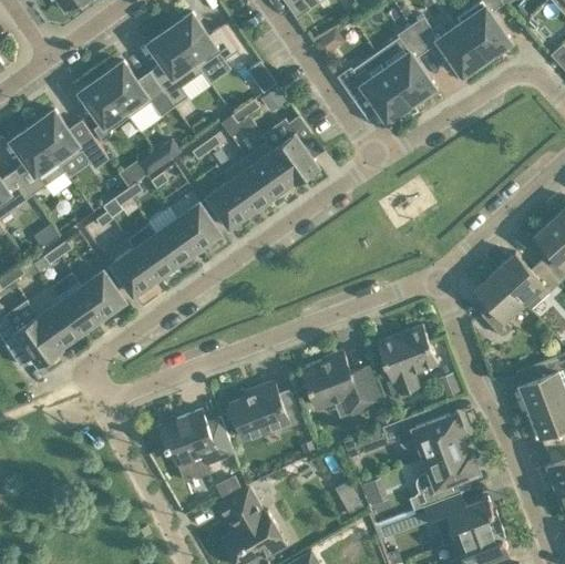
[(54,0),(63,12),(76,3),(80,8),(89,0),(54,0)]
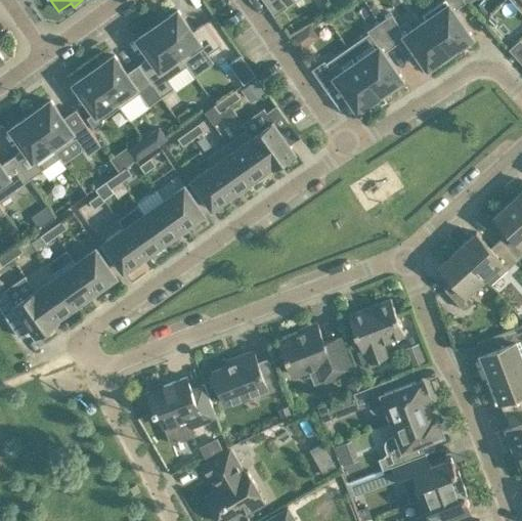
[(258,0),(271,18),(286,8),(279,0),(258,0)]
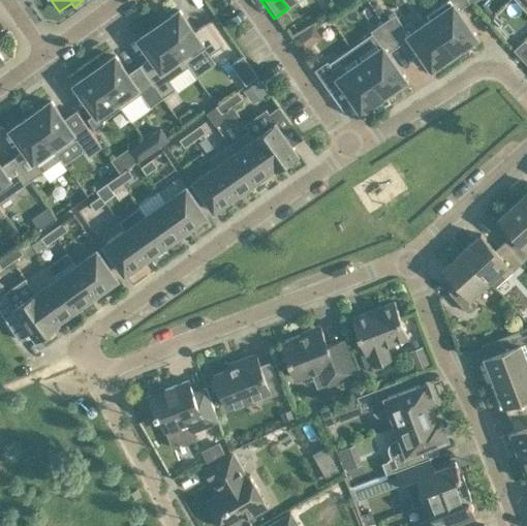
[(447,0),(451,4),(428,20),(453,55),(459,51),(461,54),(463,53),(464,52),(471,47),(472,47),(473,45),(475,43),(473,41),(475,39),(457,12),(468,4),(465,0),(447,0)]
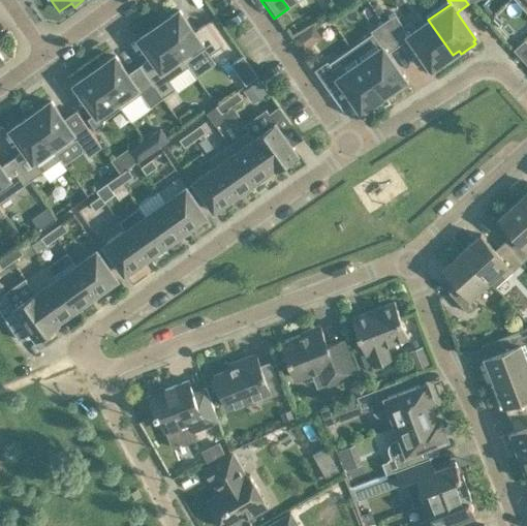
[(178,12),(157,26),(184,64),(203,50),(208,57),(221,48),(196,11),(184,21),(178,12)]
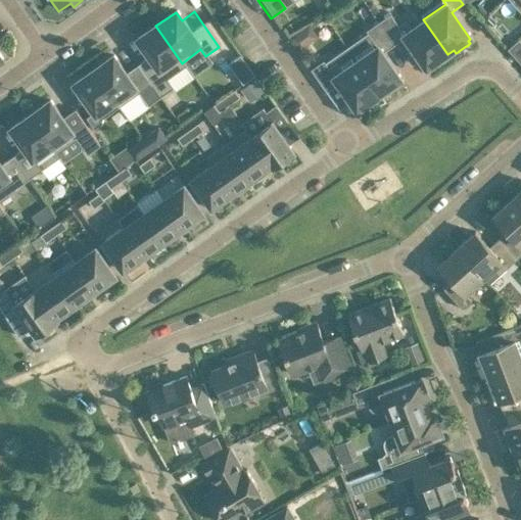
[(377,25),(392,46),(404,39),(425,71),(447,54),(423,19),(410,29),(405,21),(397,27),(389,15),(377,25)]
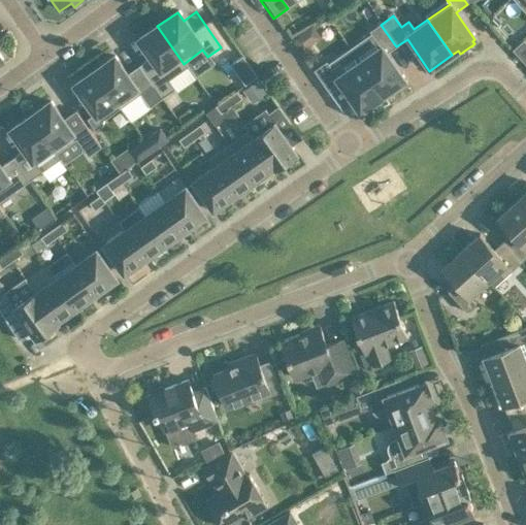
[(377,46),(357,62),(382,97),(404,81),(386,55),(396,46),(381,25),(369,33),(377,46)]
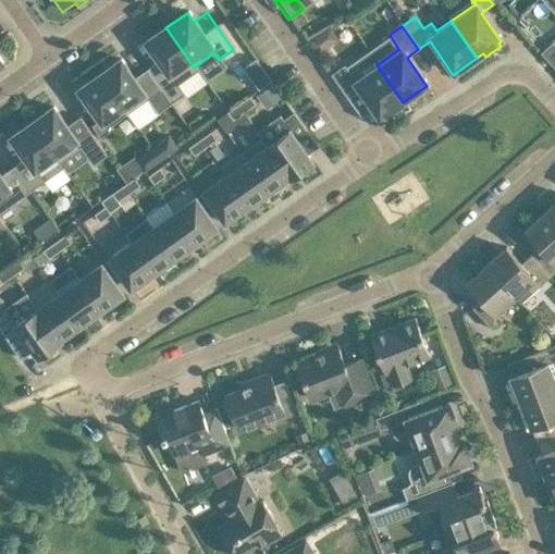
[(194,68),(165,28),(144,42),(158,62),(146,71),(160,91),(170,105),(170,106),(184,96),(177,87),(197,72),(194,68)]
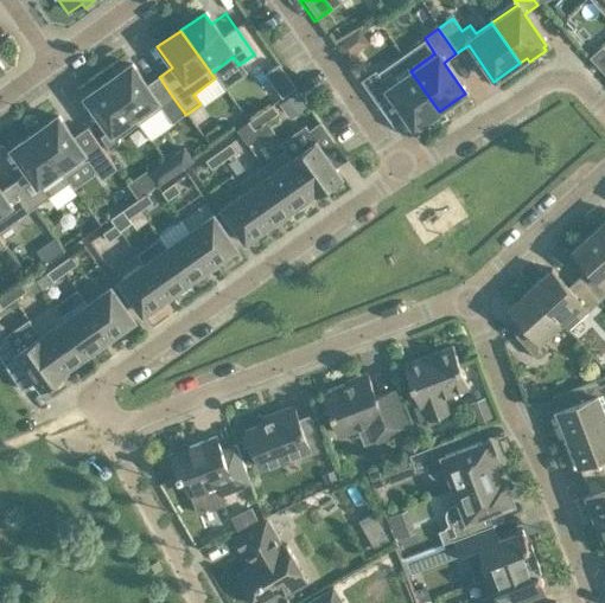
[(358,32),(333,49),(343,62),(367,45),(358,32)]
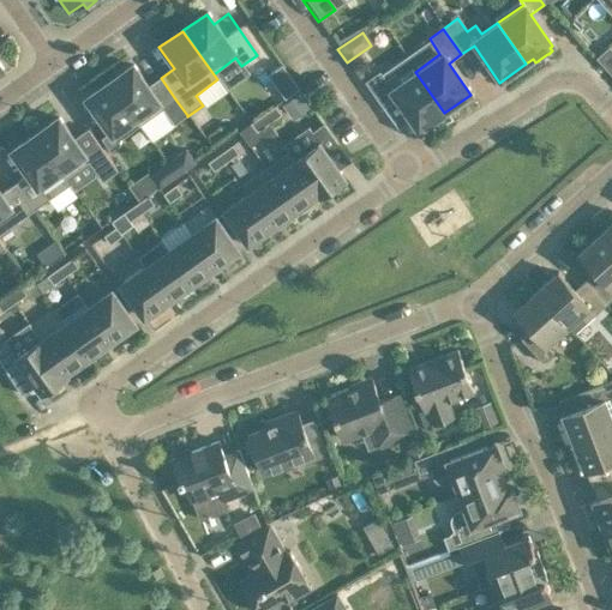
[(611,53),(607,48),(594,60),(611,78),(611,77),(611,53)]
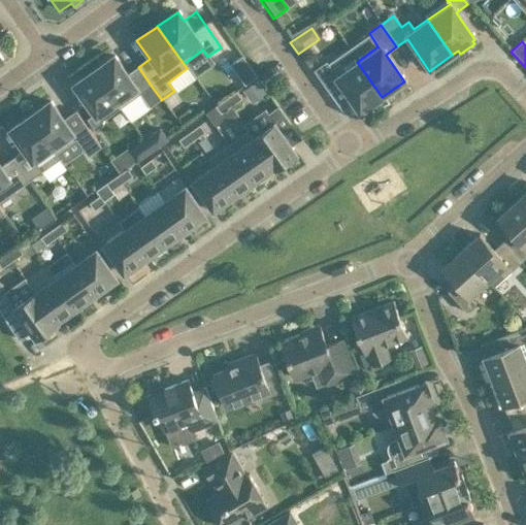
[(113,57),(93,71),(120,108),(139,95),(152,87),(138,67),(127,75),(113,57)]
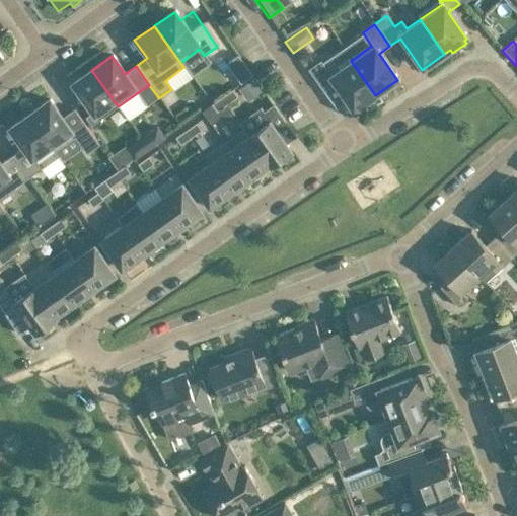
[(237,56),(225,64),(239,85),(251,76),(237,56)]
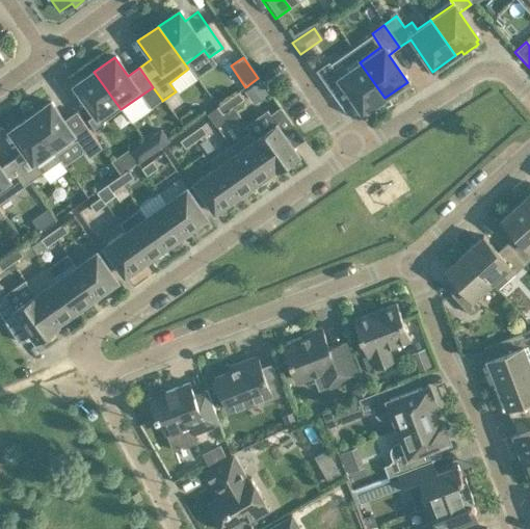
[(379,102),(385,98),(360,62),(345,72),(340,64),(333,70),(327,63),(315,72),(330,95),(343,86),(362,114),(365,112),(367,115),(369,113),(370,113),(370,112),(377,107),(378,107),(379,107),(378,106),(380,105),(379,102)]
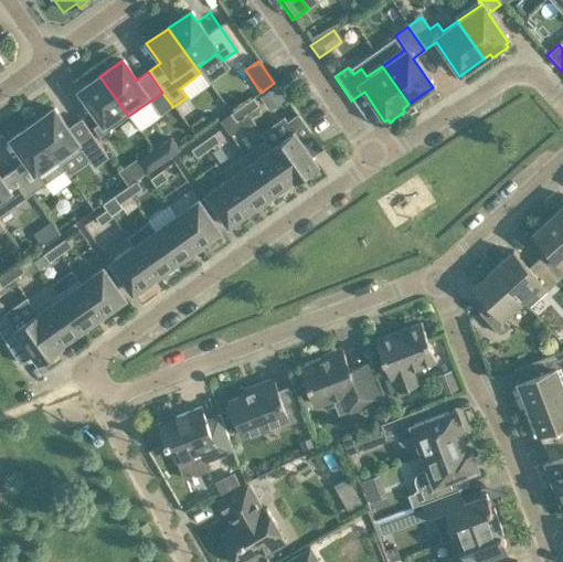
[(107,130),(128,116),(99,76),(78,92),(99,123),(92,128),(101,140),(109,134),(107,130)]
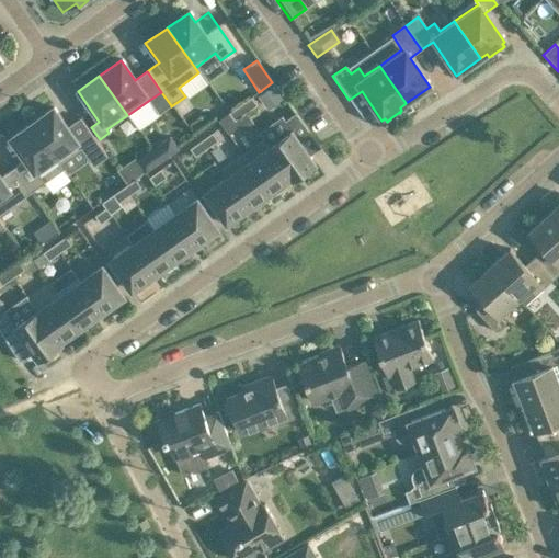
[(271,89),(257,98),(266,112),(280,102),(271,89)]
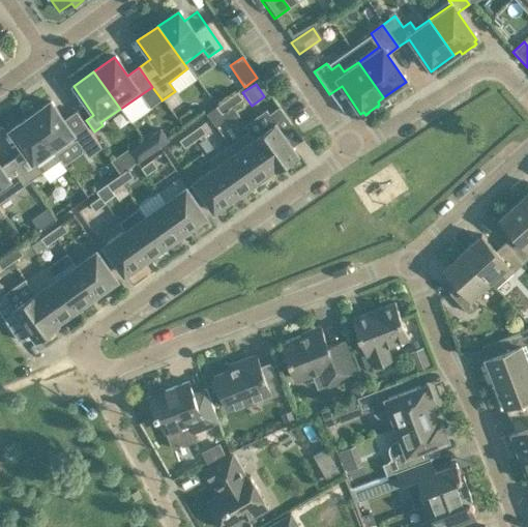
[(236,93),(226,100),(231,108),(241,100),(236,93)]
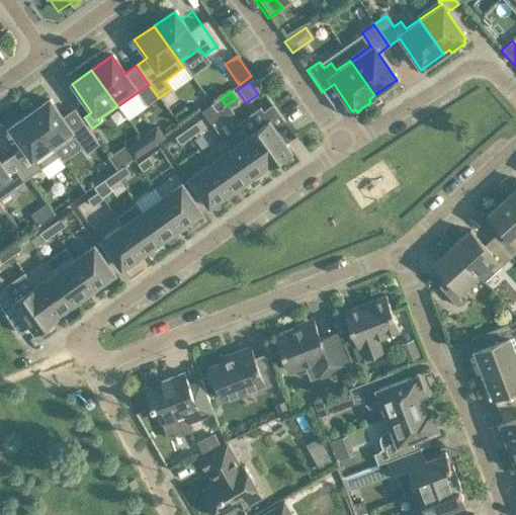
[(216,112),(226,105),(221,98),(210,105),(216,112)]
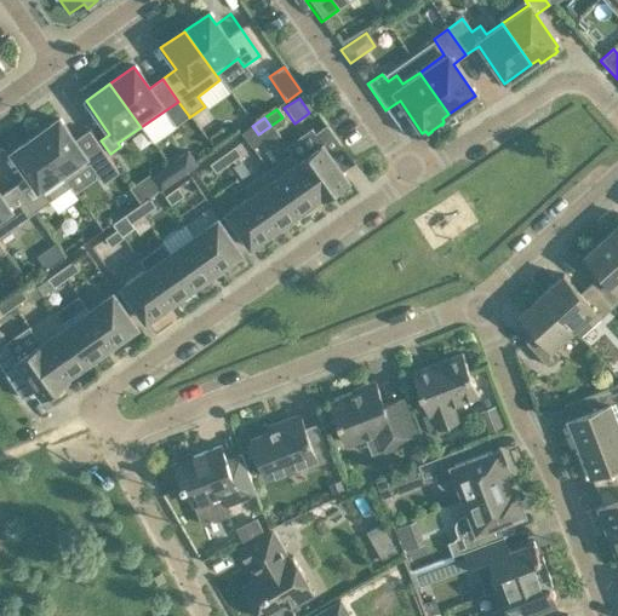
[(58,120),(34,137),(66,182),(69,188),(74,194),(97,178),(102,185),(118,173),(87,131),(73,142),(58,120)]
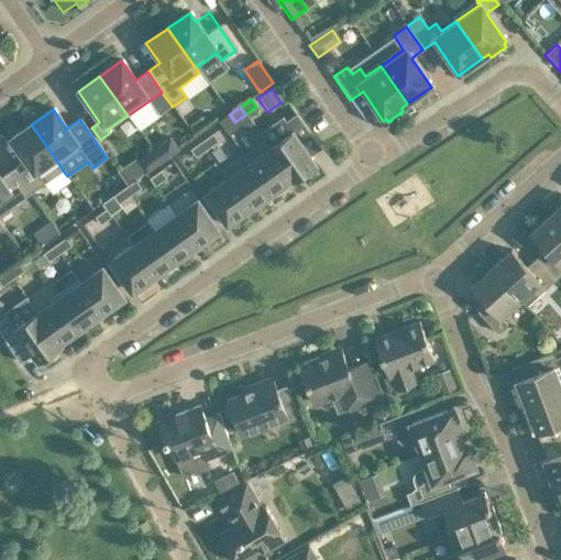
[(282,118),(259,134),(265,142),(268,147),(270,149),(292,179),(290,180),(293,183),(316,166),(310,158),(321,151),(320,150),(295,114),(285,122),(282,118)]
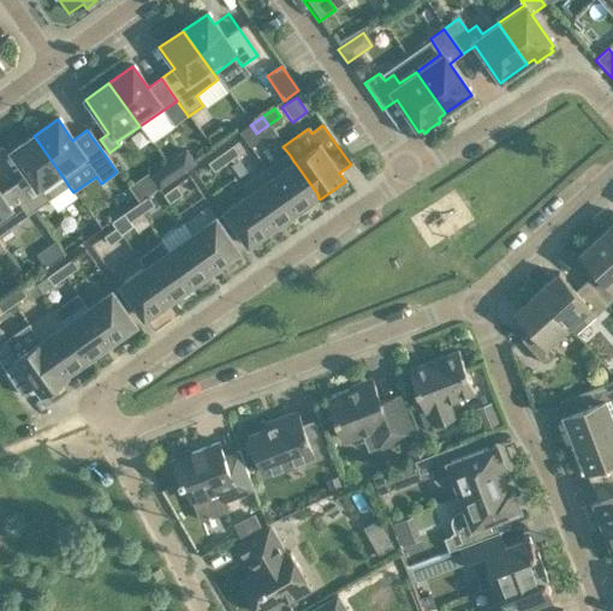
[(65,180),(34,136),(11,153),(27,175),(13,185),(33,211),(69,186),(65,180)]
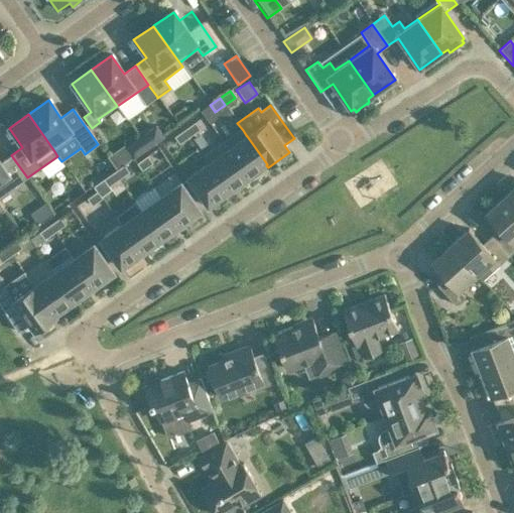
[(194,124),(183,131),(188,137),(199,130),(194,124)]
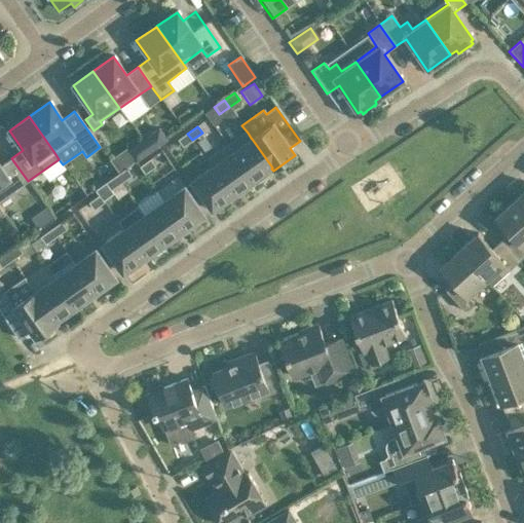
[(142,141),(150,152),(165,141),(157,129),(142,141)]
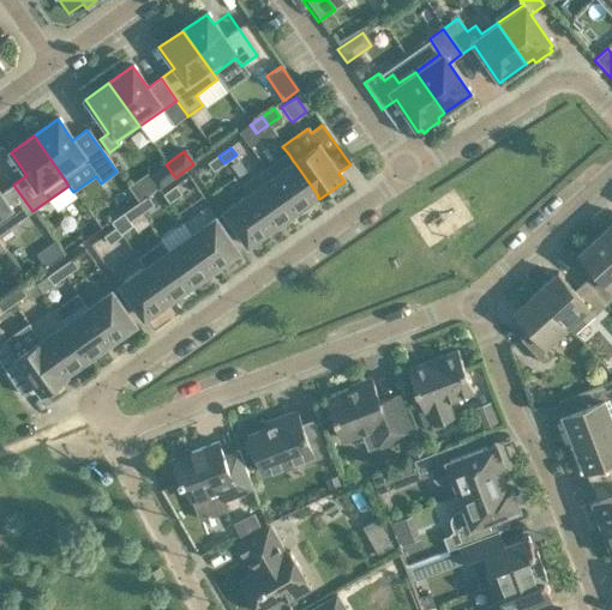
[(289,155),(265,171),(271,179),(294,212),(295,212),(317,197),(318,195),(294,162),(293,161),(289,155)]
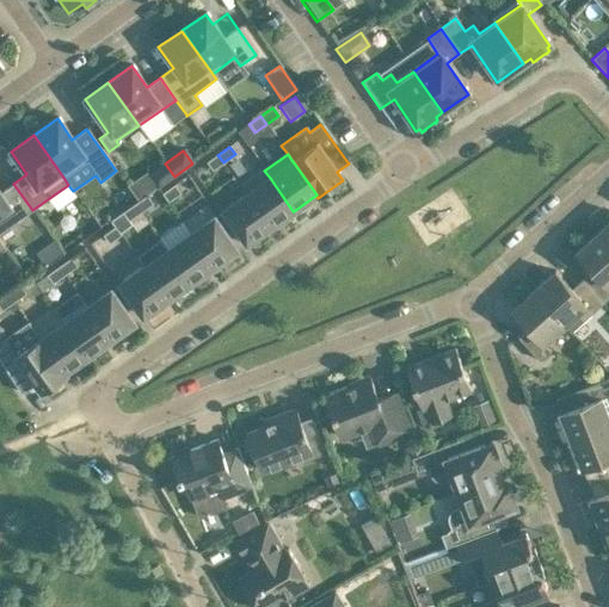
[(211,171),(223,162),(217,155),(205,163),(211,171)]
